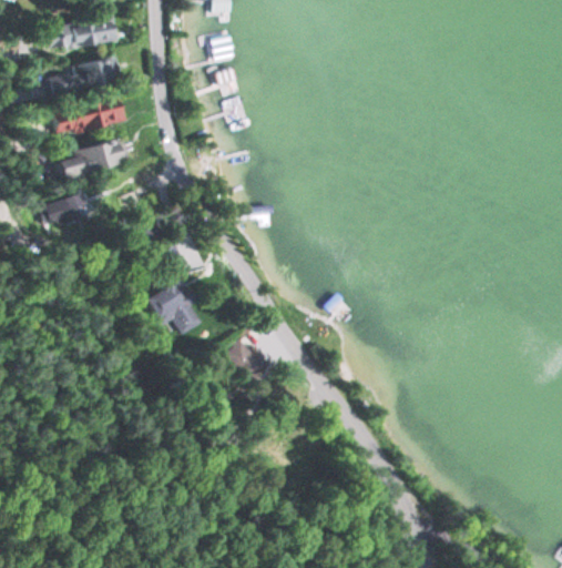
[(51,49),(118,38),(114,14),(48,26),(51,49)]
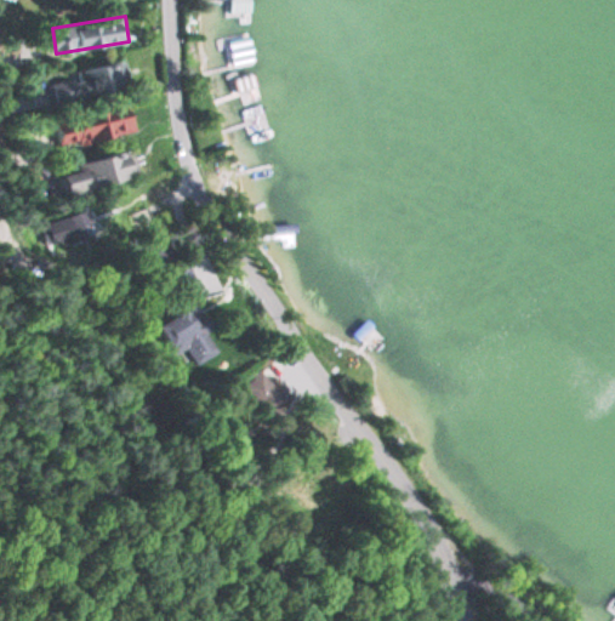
[(50,80),(56,107),(134,87),(127,61),(50,80)]
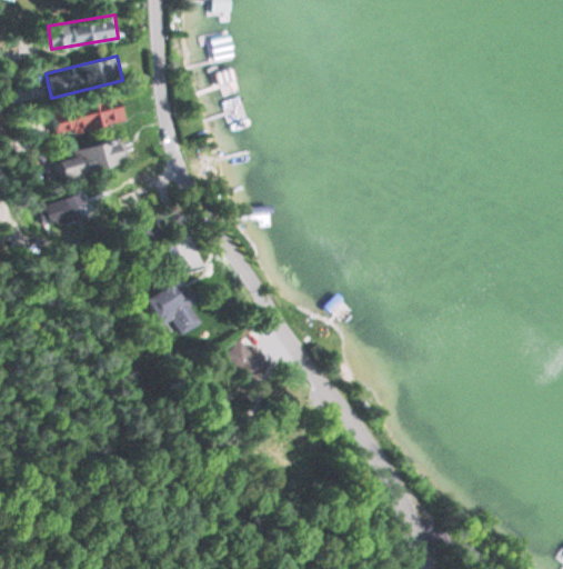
[(127,120),(121,96),(52,110),(58,136),(127,120)]
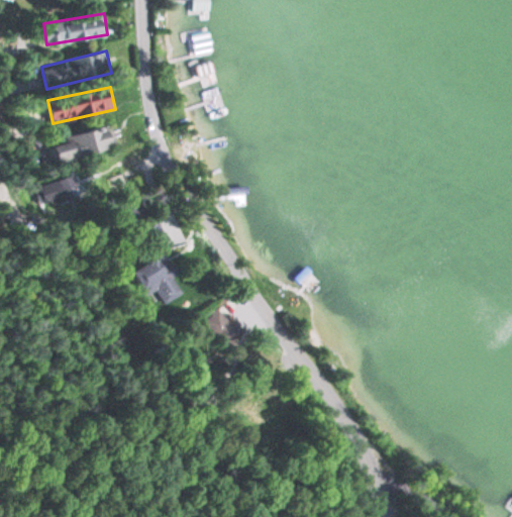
[(59,165),(119,147),(112,125),(52,141),(59,165)]
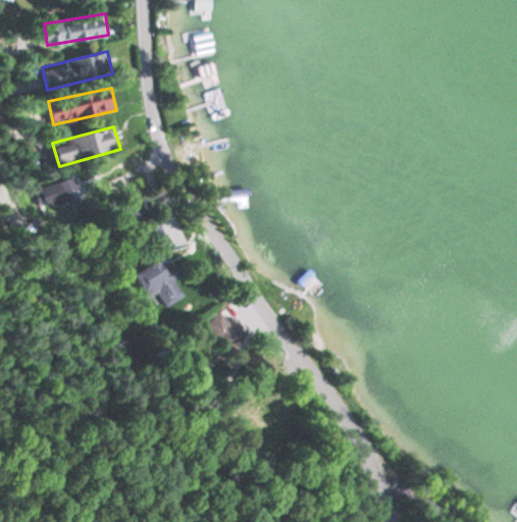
[(186,296),(174,279),(179,276),(166,255),(134,275),(149,300),(159,294),(167,308),(186,296)]
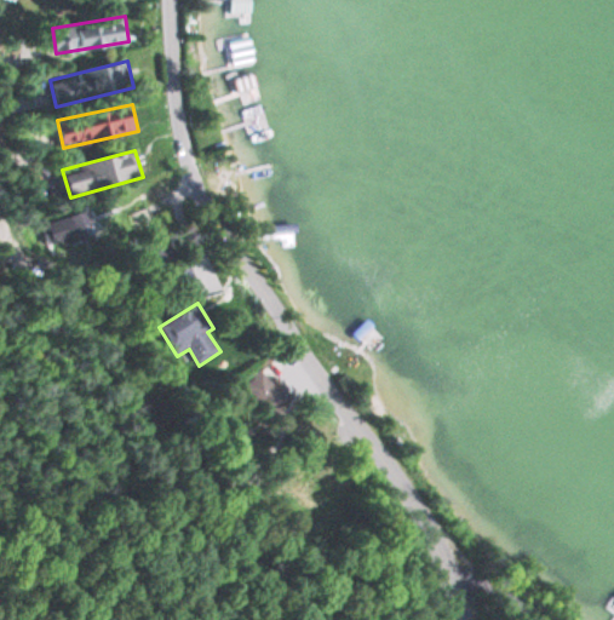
[(372,323),(360,332),(372,349),(384,339),(372,323)]
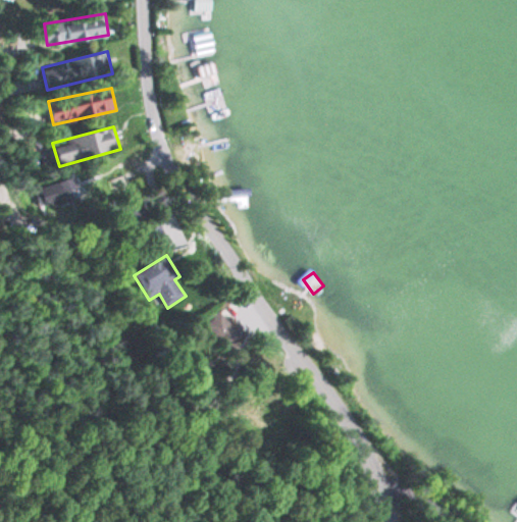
[(227,352),(244,336),(222,311),(205,326),(227,352)]
